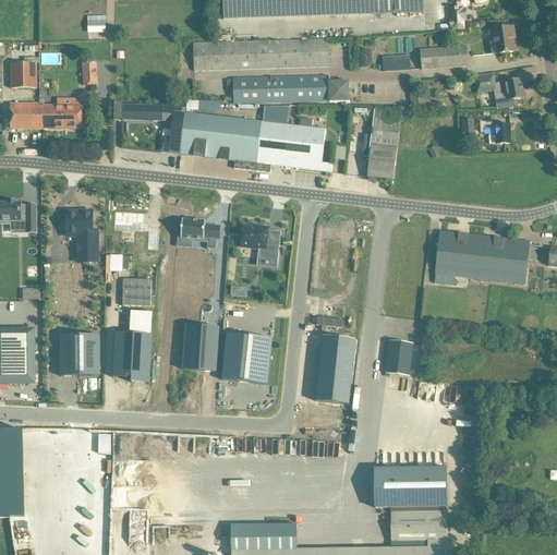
[(215,0),(216,17),(223,17),(423,10),(422,0),(215,0)]
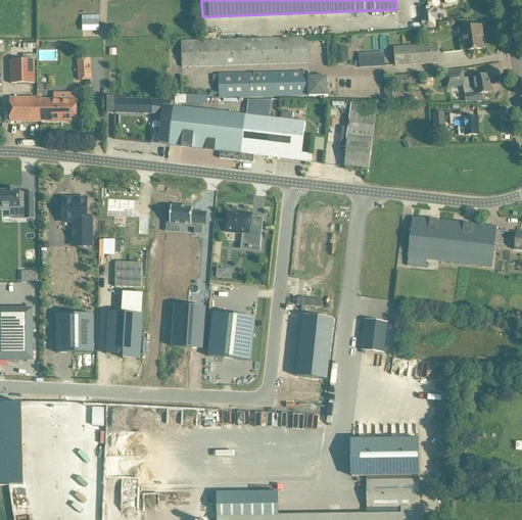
[(434,4),(422,4),(422,10),(423,26),(436,26),(435,20),(434,4)]
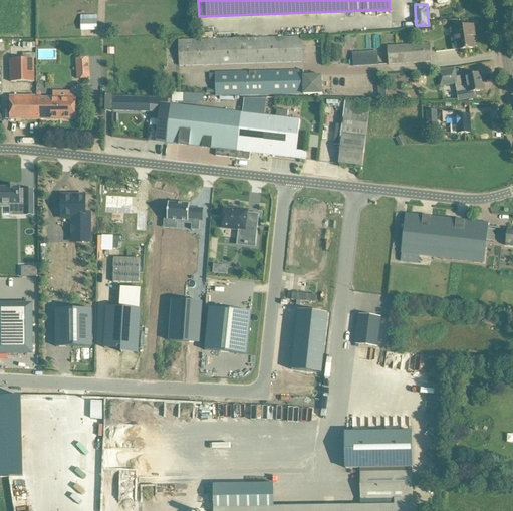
[(79,27),(96,27),(96,11),(79,12),(79,27)]
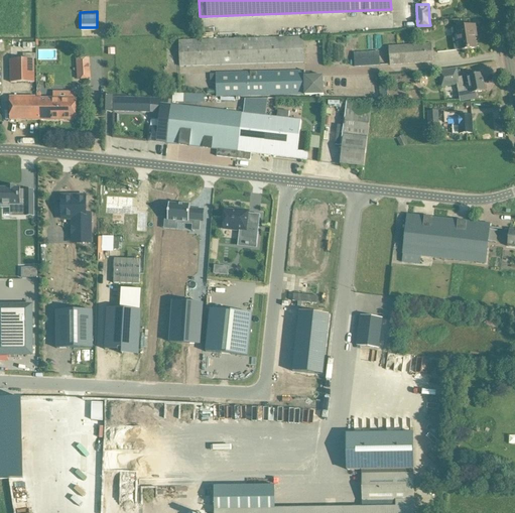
[(455,25),(459,47),(476,45),(474,30),(476,30),(474,22),(455,25)]
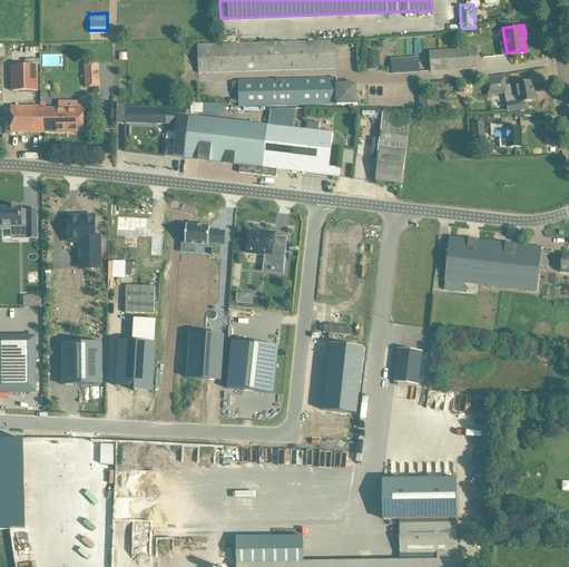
[(334,39),(222,42),(222,36),(215,36),(215,42),(197,44),(198,70),(335,67),(334,39)]
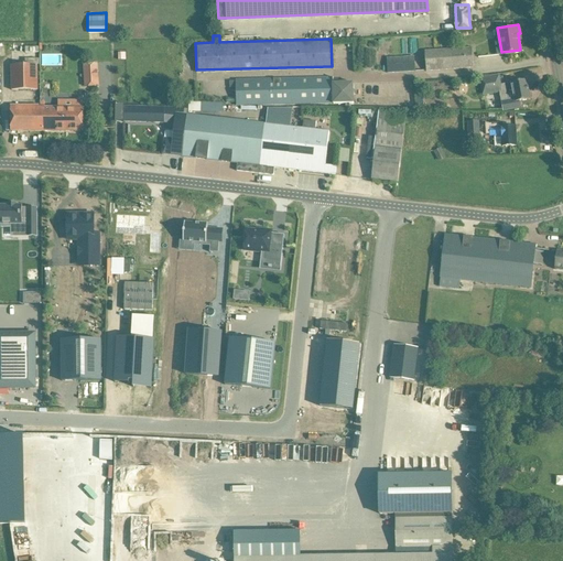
[(425,69),(472,65),(471,44),(423,49),(425,69)]
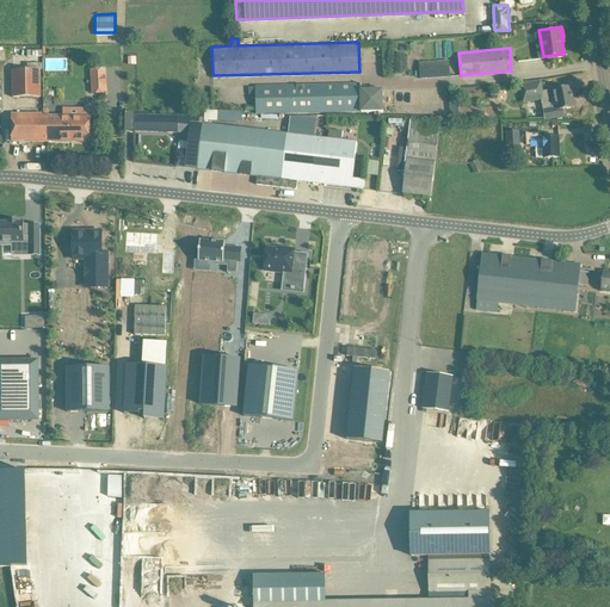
[(419,76),(449,75),(448,59),(418,60),(419,76)]
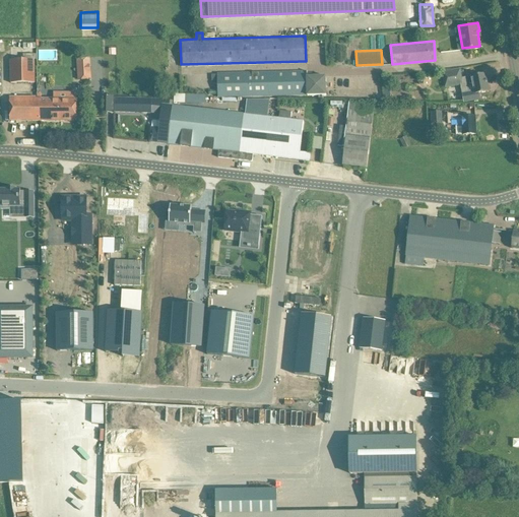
[(76,77),(90,76),(89,54),(75,55),(76,77)]
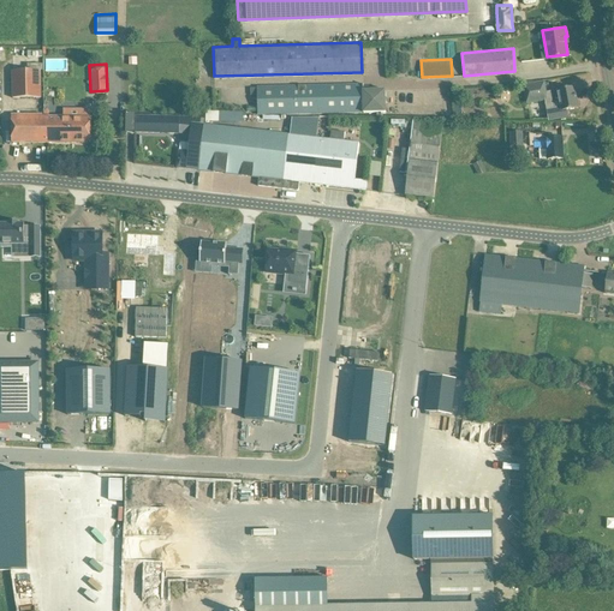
[(11,95),(40,95),(40,67),(11,69),(11,95)]
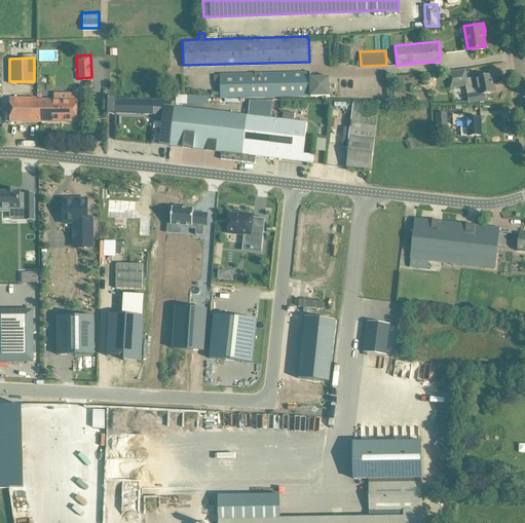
[(449,86),(466,83),(464,69),(446,72),(449,86)]
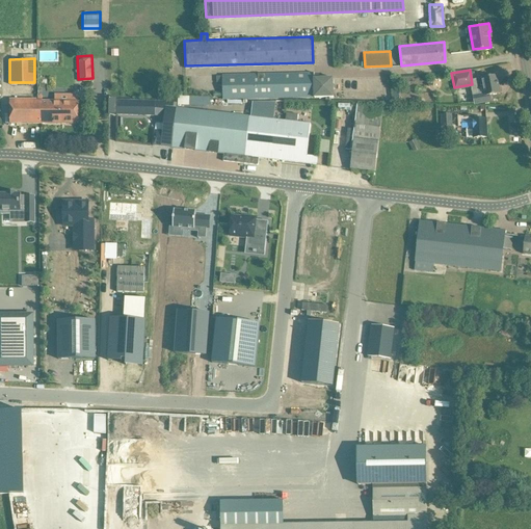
[(314,76),(314,72),(221,74),(215,74),(216,81),(221,80),(222,89),(213,89),(213,95),(222,95),(222,98),(314,96),(333,95),(333,75),(314,76)]
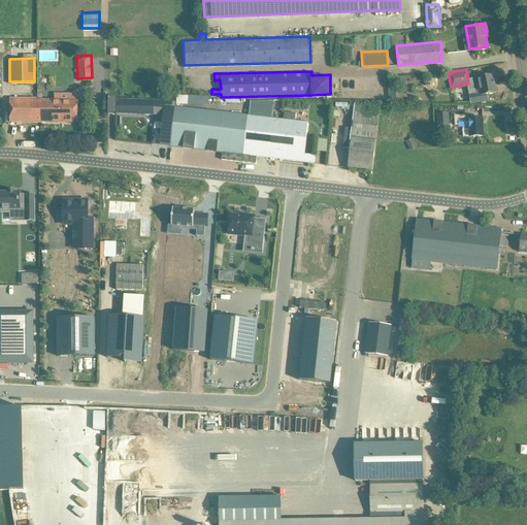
[(475,91),(468,92),(470,101),(486,98),(485,92),(495,91),(492,72),(482,74),(478,75),(472,76),(475,91)]
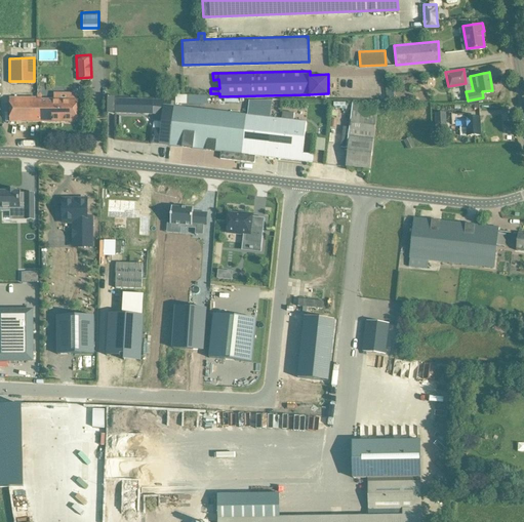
[(404,90),(416,90),(416,79),(404,79),(404,90)]
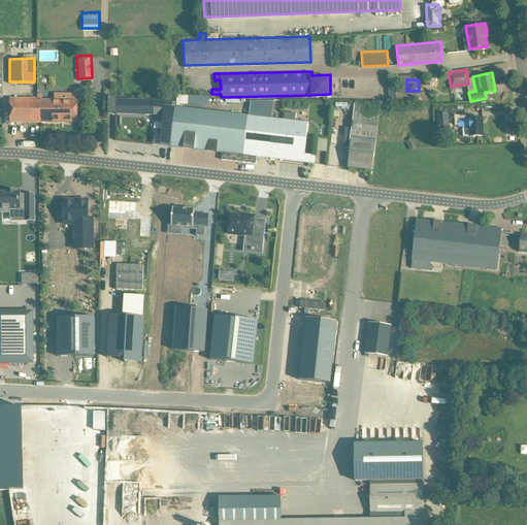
[(10,109),(10,120),(40,120),(41,98),(41,93),(36,93),(36,96),(10,96),(10,109)]
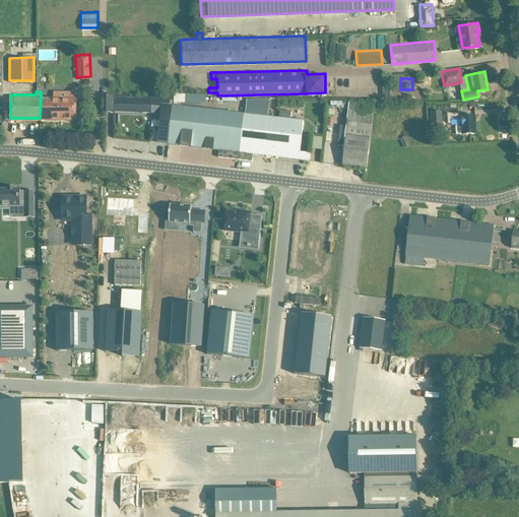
[(105,94),(105,109),(113,110),(150,111),(159,112),(157,126),(150,125),(150,130),(149,140),(168,142),(176,143),(177,135),(169,135),(172,103),(173,91),(164,91),(160,91),(160,92),(160,95),(151,95),(113,94),(113,93),(105,93),(105,94)]
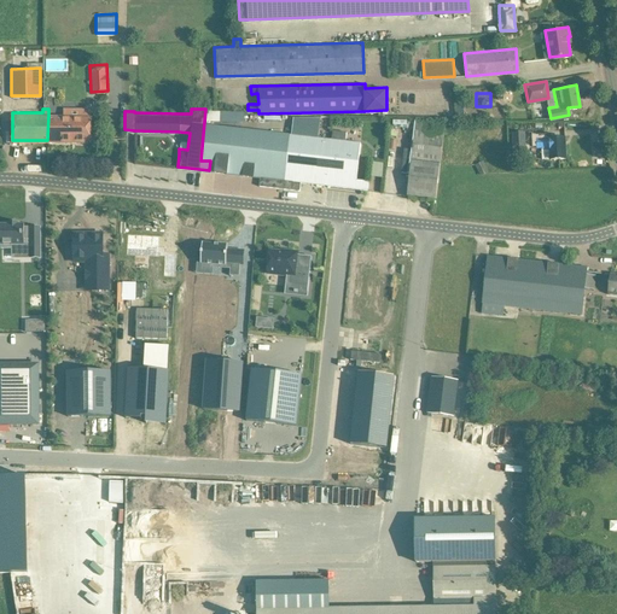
[(48,115),(47,140),(89,141),(91,129),(91,115),(88,115),(63,115),(62,115),(62,112),(58,112),(58,115),(48,115)]
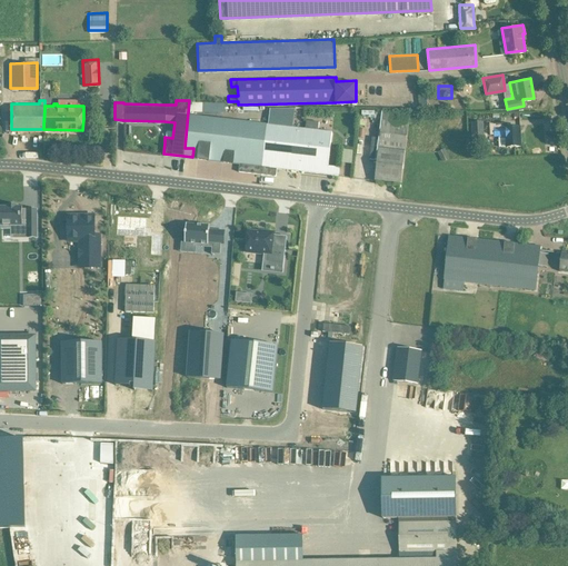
[(188,112),(185,148),(193,148),(192,157),(239,161),(238,169),(275,174),(276,169),(276,166),(338,174),(339,166),(327,164),(331,130),(317,128),(318,120),(306,118),(305,127),(291,126),(294,107),(269,106),(267,122),(266,122),(188,112)]
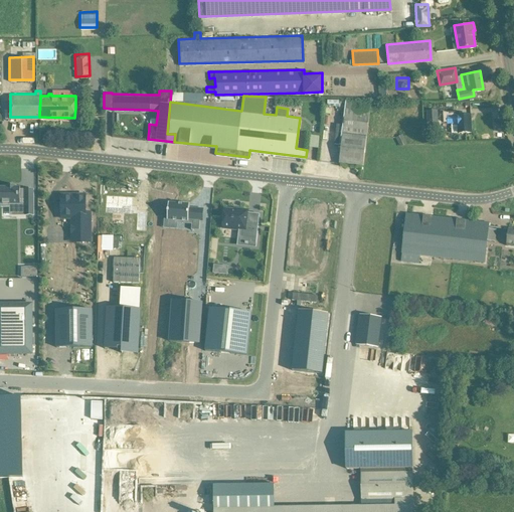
[(362,164),(363,154),(370,101),(345,99),(338,161),(362,164)]
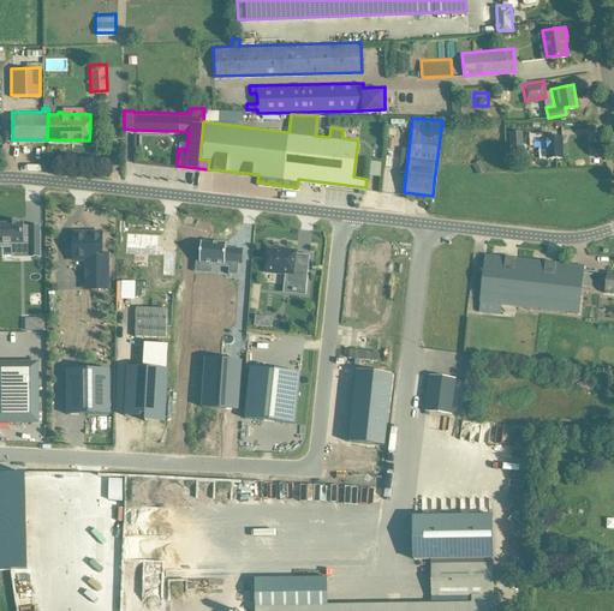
[(511,147),(522,145),(520,130),(510,130),(511,147)]
